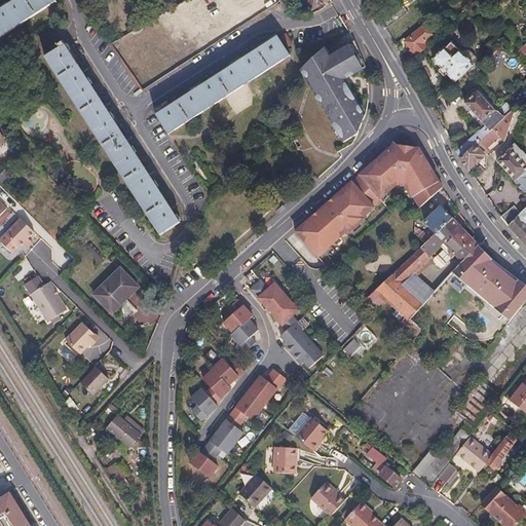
[(53,0),(17,0),(0,11),(0,38),(55,3),(53,0)]
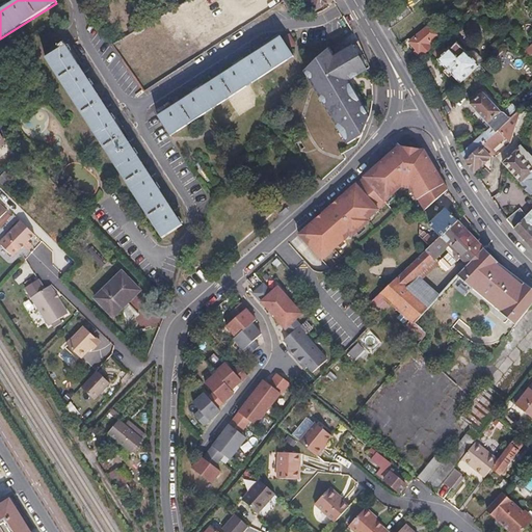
[(290,0),(284,4),(290,14),(298,7),(293,0),(290,0)]
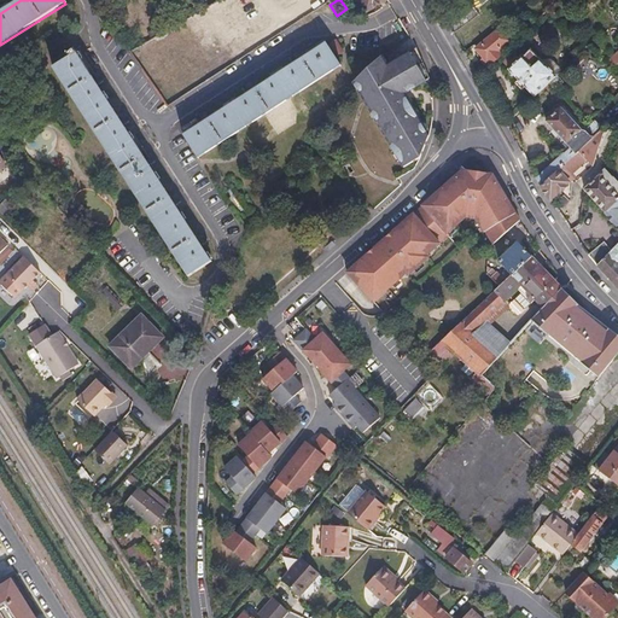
[(389,0),(388,0),(359,0),(367,13),(389,0)]
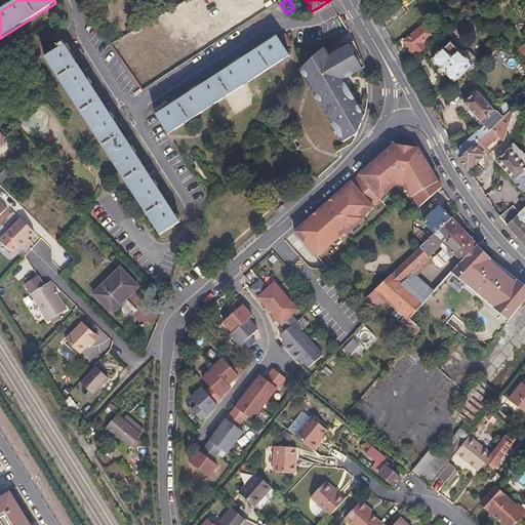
[(413,49),(418,54),(436,38),(433,36),(436,33),(429,26),(427,29),(425,26),(405,43),(411,50),(413,49)]
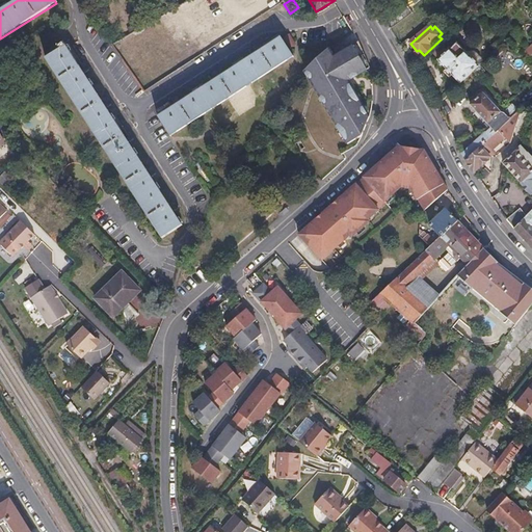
[(158,117),(170,136),(293,57),(281,38),(158,117)]
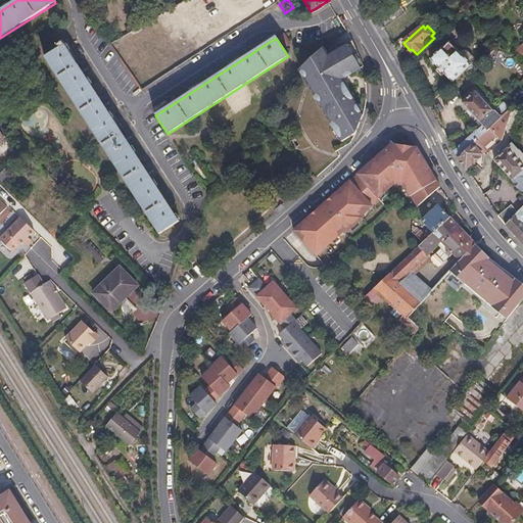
[(363,66),(352,40),(328,54),(319,62),(314,56),(301,69),(308,82),(344,141),(358,133),(362,114),(341,79),(340,75),(347,76),(363,66)]
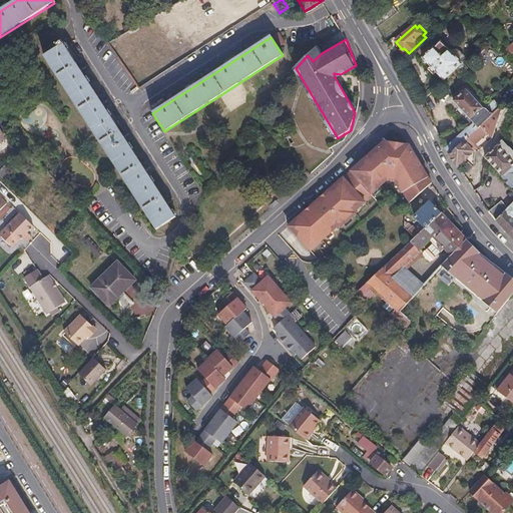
[(444,81),(461,64),(441,42),(439,42),(437,42),(434,46),(433,49),(423,59),(444,81)]
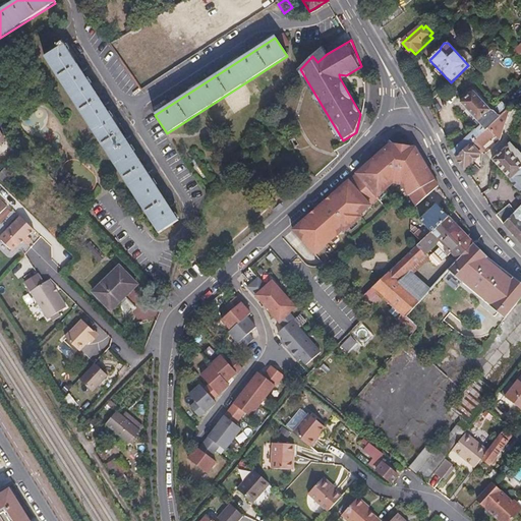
[(64,46),(45,58),(160,234),(178,222),(64,46)]
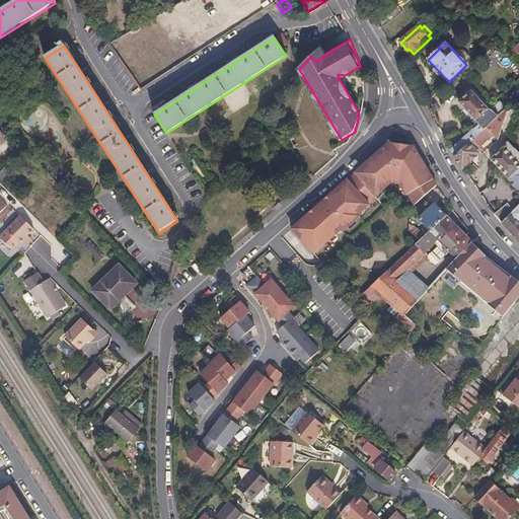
[(323,51),(320,47),(311,56),(316,62),(325,54),(323,51)]
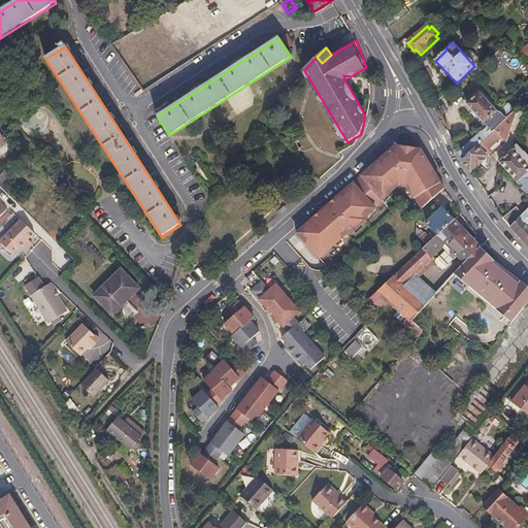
[(411,53),(417,59),(421,55),(416,50),(414,51),(411,53)]
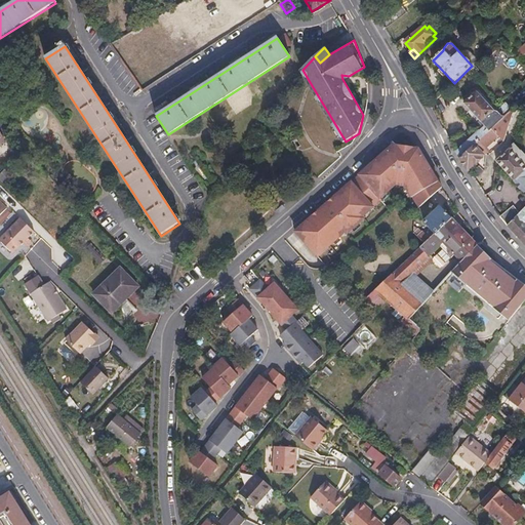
[(485,126),(456,152),(460,158),(478,142),(510,113),(512,111),(510,109),(506,104),(498,111),(496,112),(494,111),(492,110),(479,95),(481,92),(479,90),(465,104),(485,126)]
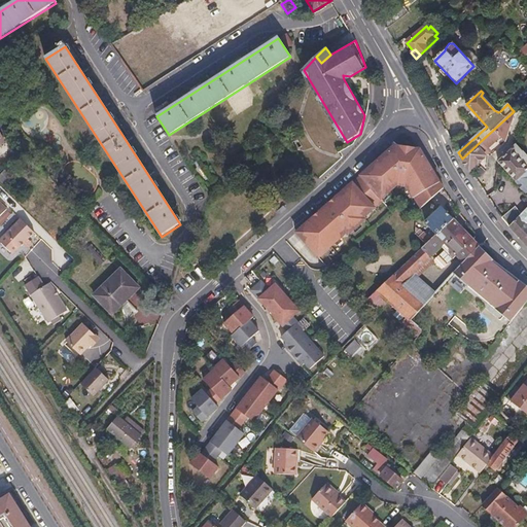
[(500,136),(505,141),(506,140),(514,115),(512,113),(480,142),(485,147),(484,148),(485,150),(500,136)]
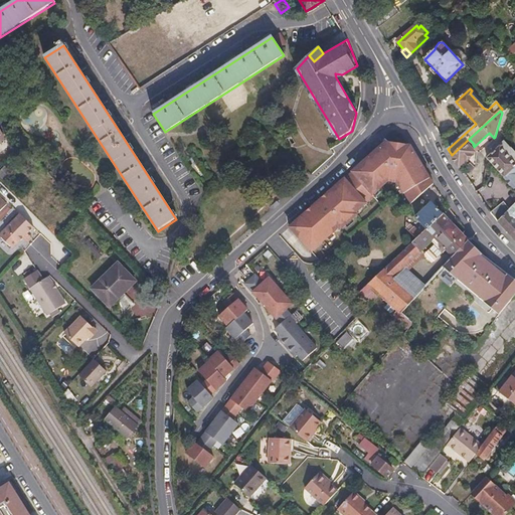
[(469,139),(452,155),(459,166),(475,153),(472,149),(474,147),(473,145),(474,144),(469,139)]
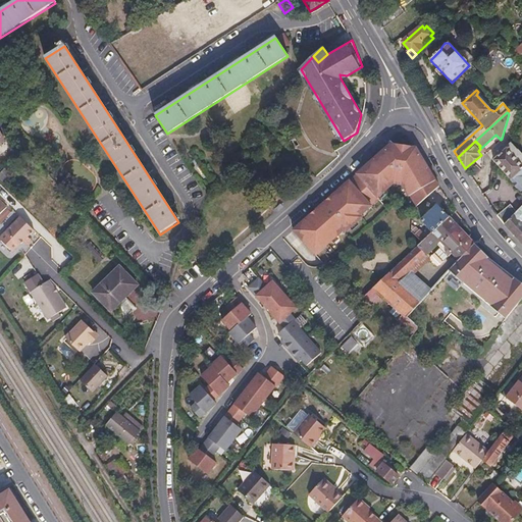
[(439,187),(417,149),(392,144),(294,230),(316,256),(321,251),(317,246),(323,242),(326,246),(344,230),(345,232),(362,217),(361,215),(359,214),(364,209),(366,211),(379,199),(378,197),(394,184),(403,185),(409,197),(411,196),(417,206),(439,187)]
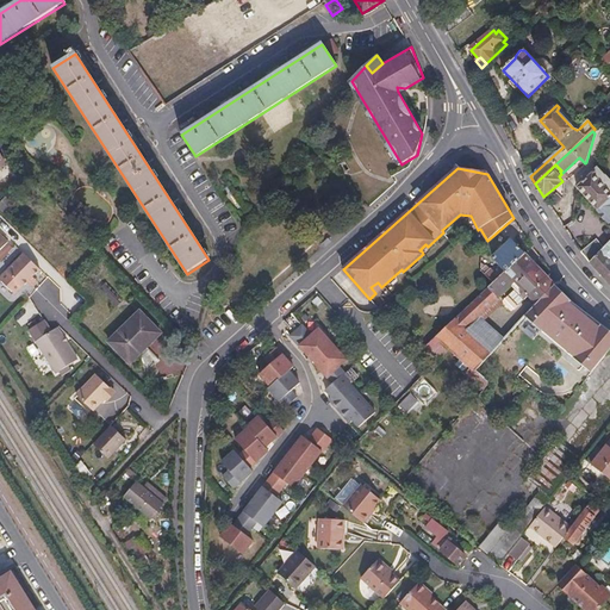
[(609,181),(609,182),(597,169),(577,187),(585,197),(589,200),(597,210),(601,207),(609,218),(609,181)]
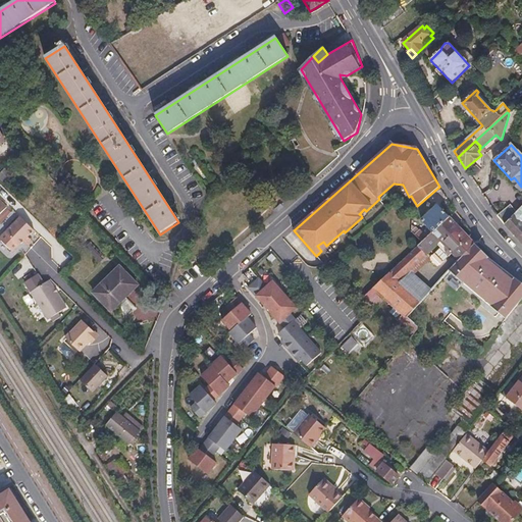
[(521,187),(514,177),(511,179),(521,191),(521,190),(521,187)]
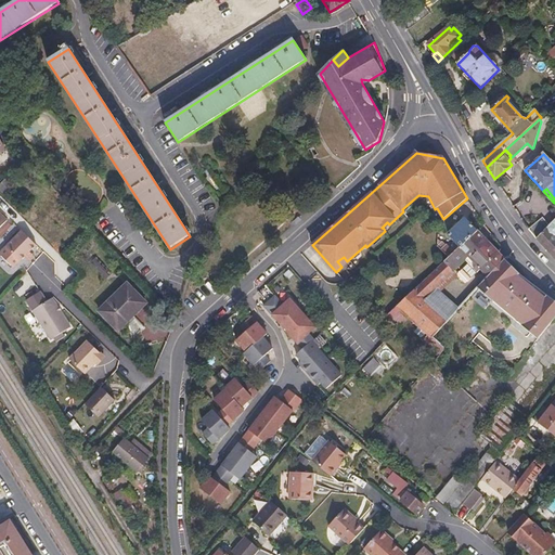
[(462,245),(477,230),(466,218),(446,239),(456,249),(462,245)]
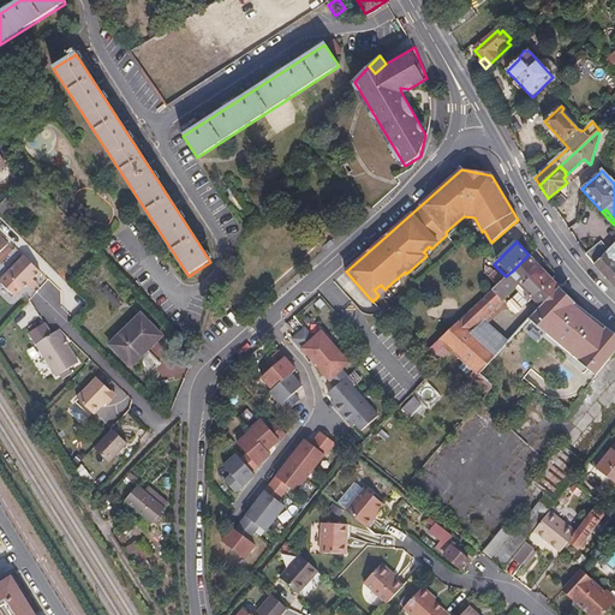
[(602,242),(587,256),(595,264),(609,249),(602,242)]
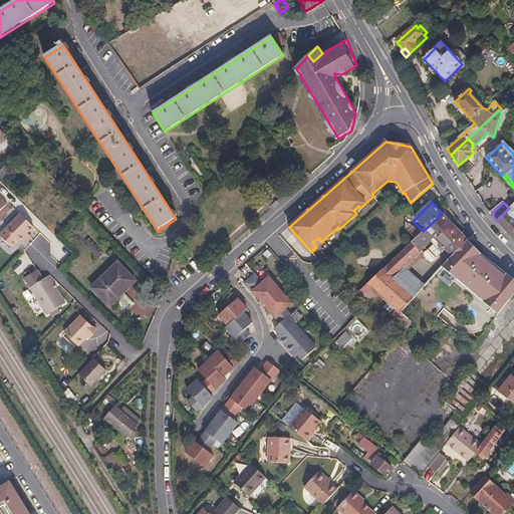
[(513,202),(509,208),(497,221),(513,238),(513,202)]
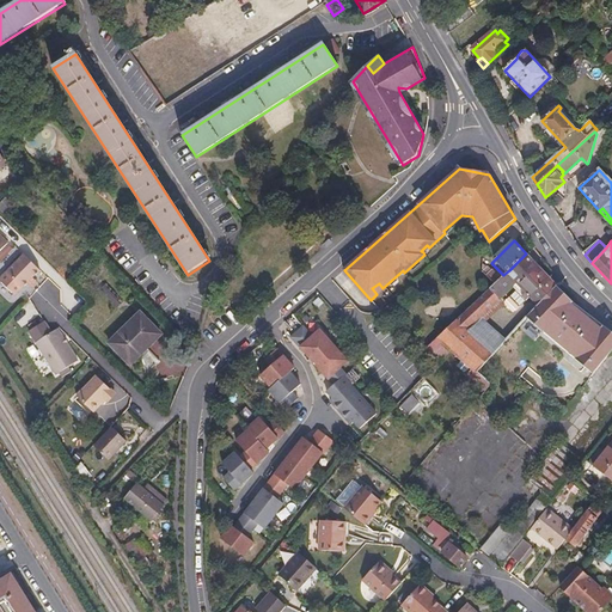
[(538,265),(526,254),(509,270),(520,283),(538,265)]
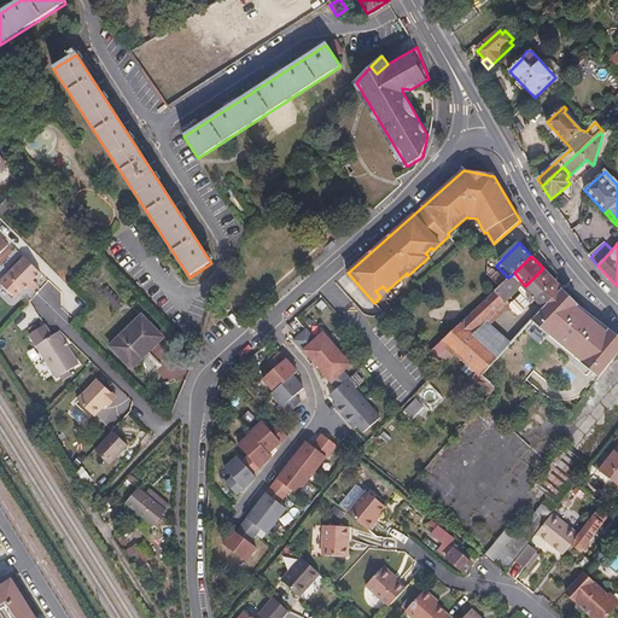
[(40,274),(24,257),(0,280),(0,284),(15,299),(40,274)]
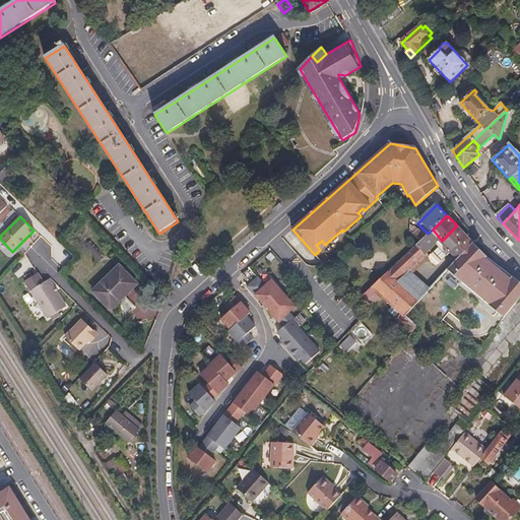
[(442,241),(433,230),(428,234),(425,236),(420,241),(430,250),(437,244),(448,255),(451,252),(467,236),(466,236),(457,225),(442,241)]
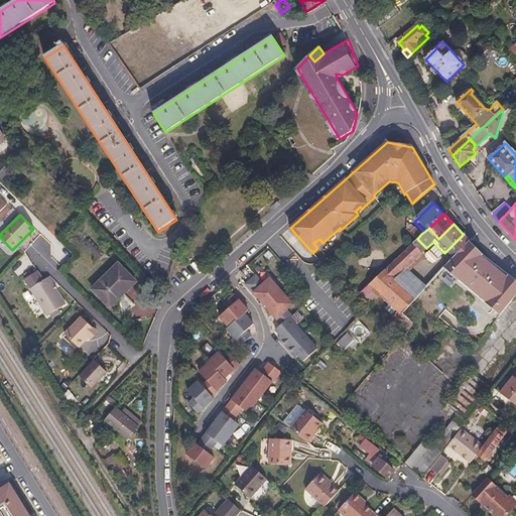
[(414,227),(410,232),(417,239),(421,234),(414,227)]
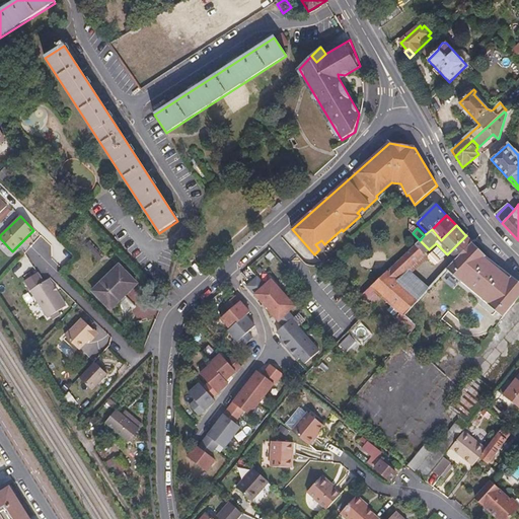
[(466,235),(450,251),(457,257),(471,241),(466,235)]
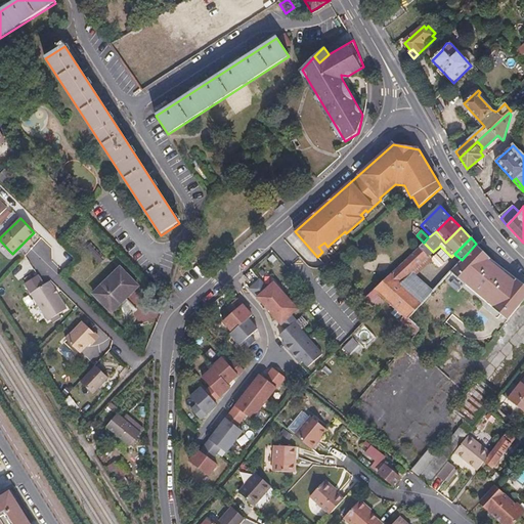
[(318,247),(322,252),(328,247),(324,243),(318,247)]
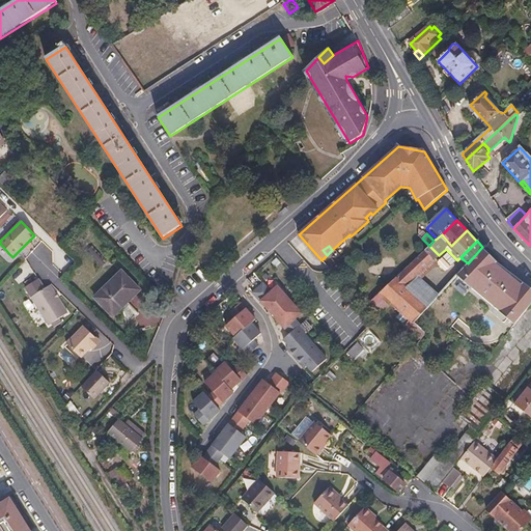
[(439,255),(429,246),(411,263),(407,267),(417,275),(439,255)]
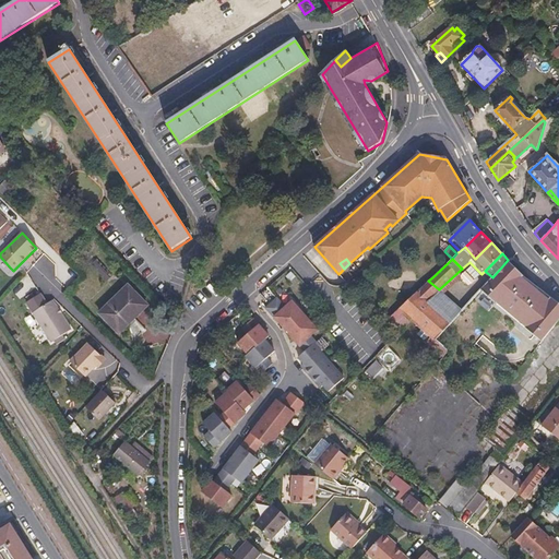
[(97,260),(92,265),(107,281),(113,276),(97,260)]
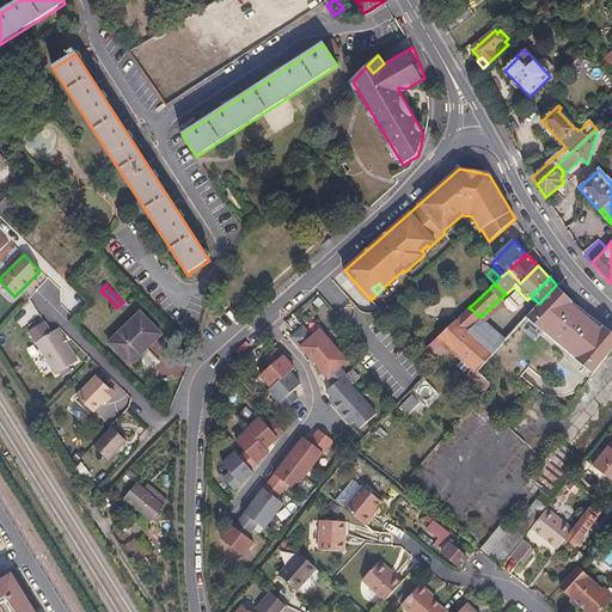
[(568,297),(556,285),(539,304),(528,316),(544,332),(592,375),(611,350),(611,331),(581,307),(568,297)]
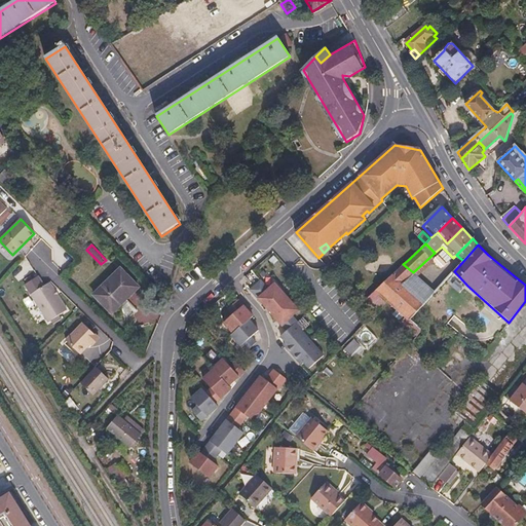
[(413,272),(403,264),(397,270),(392,274),(425,302),(436,292),(413,272)]
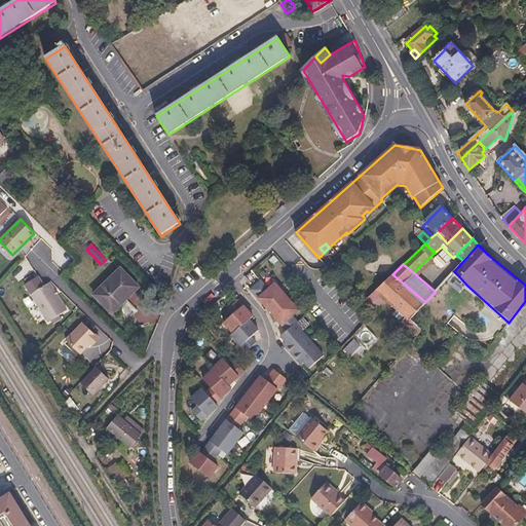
[(94,295),(112,312),(139,288),(120,269),(94,295)]
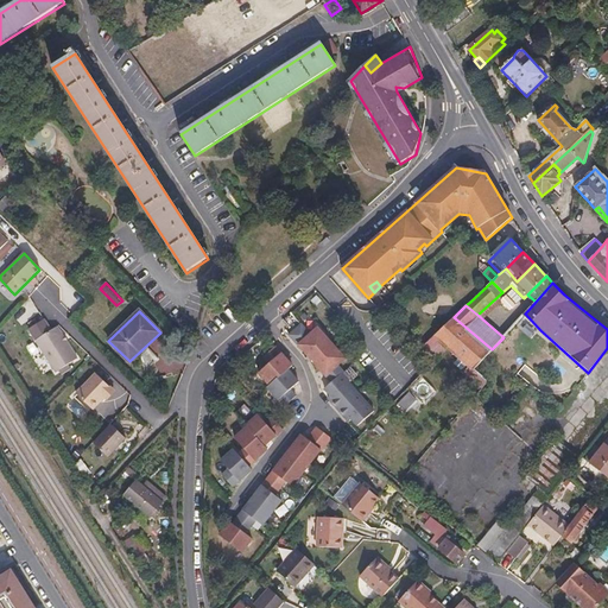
[(492,349),(454,317),(435,335),(448,347),(461,358),(474,369),(492,349)]
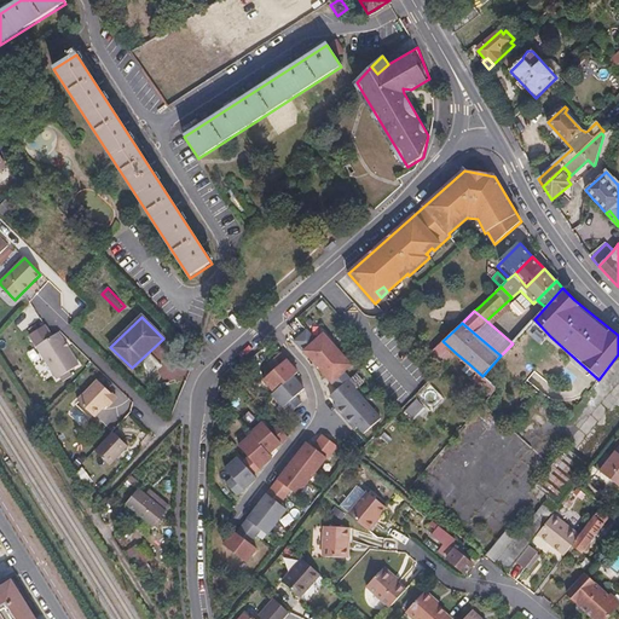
[(42,325),(28,335),(58,381),(80,368),(57,333),(52,337),(50,336),(42,325)]
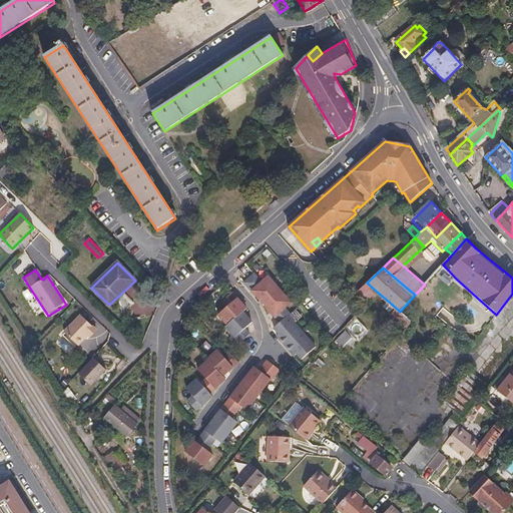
[(243,283),(246,286),(258,277),(253,274),(243,283)]
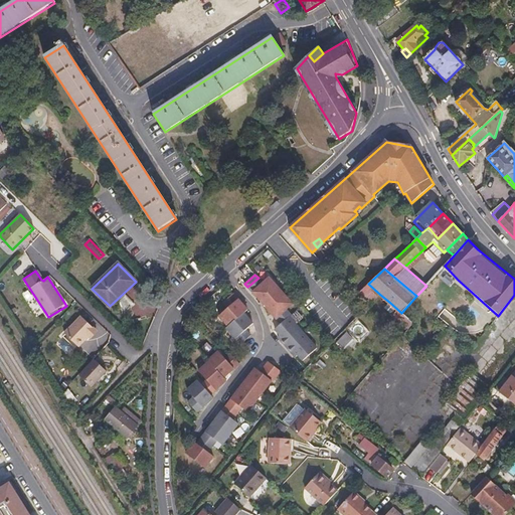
[(259,278),(247,287),(265,306),(282,291),(270,278),(263,284),(259,278)]
